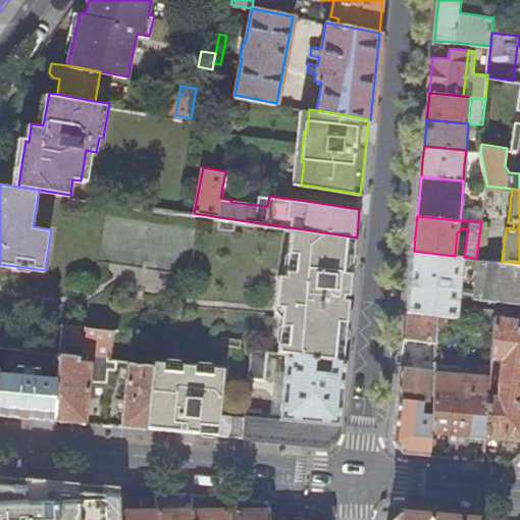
[(481,221),(476,258),(479,259),(486,259),(490,225),(487,225),(487,220),(481,219),(481,221)]
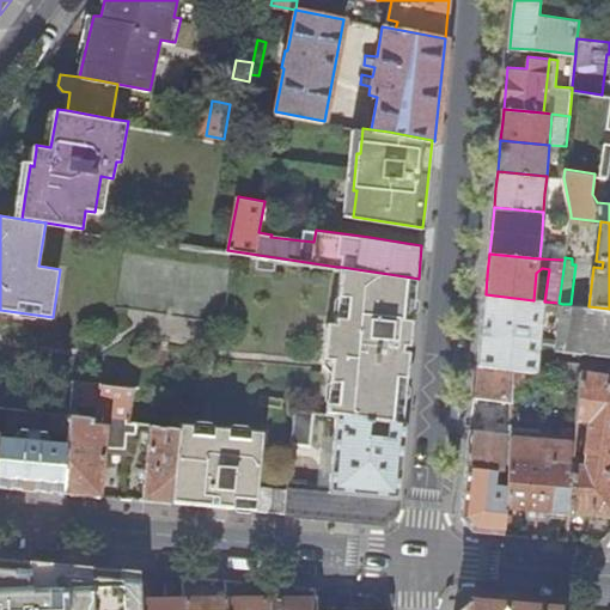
[(413,278),(341,267),(335,322),(328,322),(324,358),(331,359),(327,413),(339,414),(339,410),(386,418),(398,419),(403,376),(409,376),(412,337),(414,319),(409,318),(413,278)]
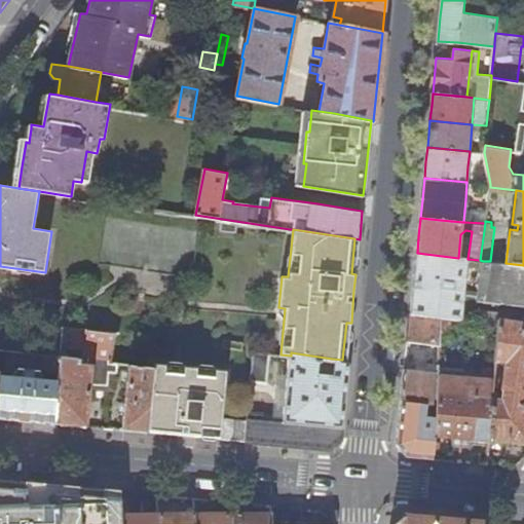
[(414,278),(411,312),(433,315),(443,316),(460,319),(466,259),(458,258),(450,257),(417,253),(414,278)]
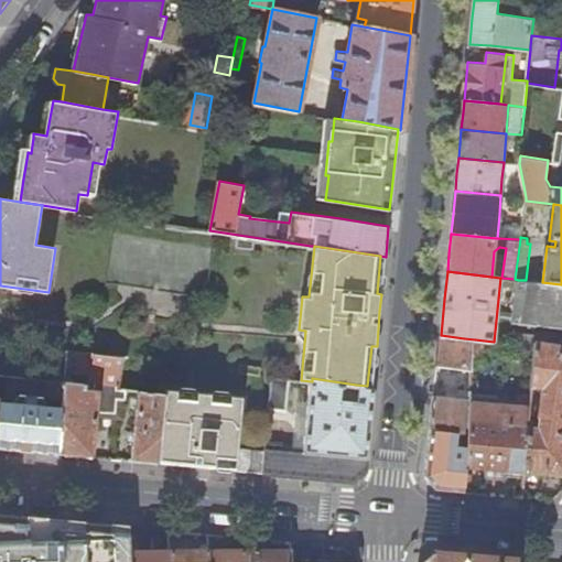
[(544,325),(561,326),(561,284),(542,282),(526,280),(518,280),(516,295),(512,321),(544,325)]
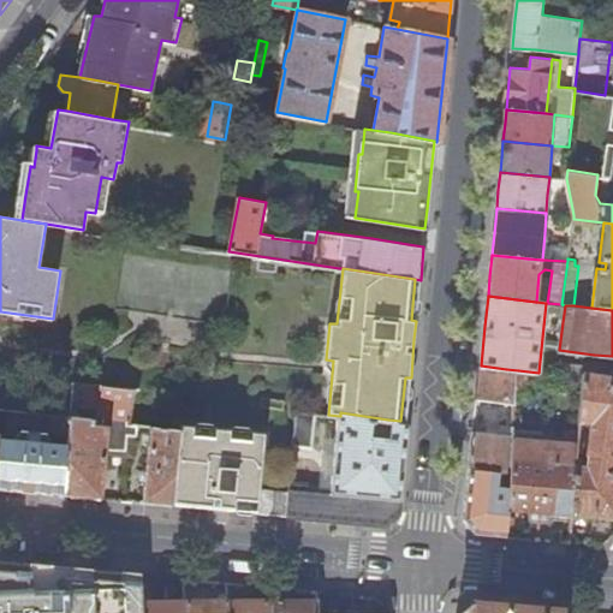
[(506,369),(481,365),(477,399),(497,400),(517,403),(518,370),(506,369)]
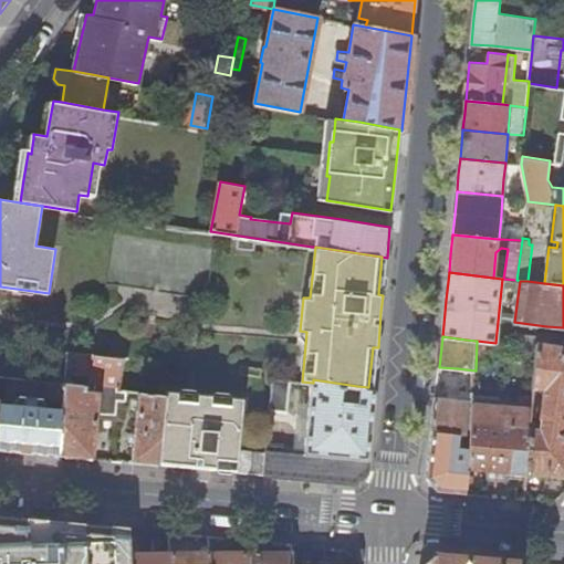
[(563,346),(538,343),(538,348),(535,372),(534,388),(545,389),(543,418),(543,419),(544,419),(543,430),(531,429),(530,441),(528,473),(563,476),(563,346)]
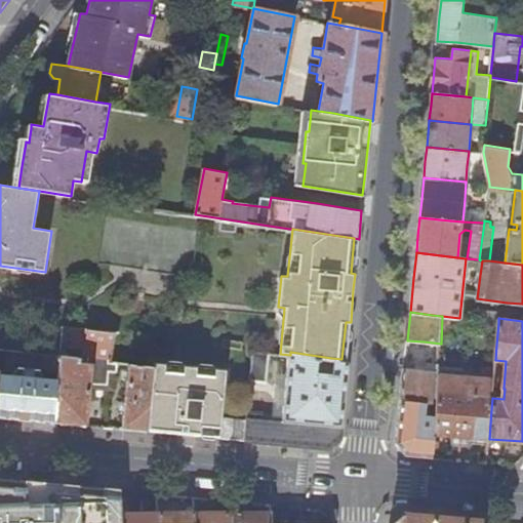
[(86,348),(89,329),(81,328),(65,326),(63,346),(86,348)]
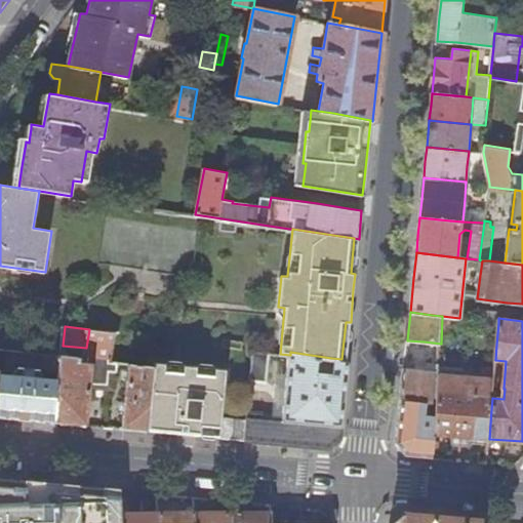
[(118,371),(119,362),(112,361),(115,332),(89,329),(86,348),(84,355),(88,356),(88,364),(92,365),(91,384),(109,385),(111,371),(118,371)]
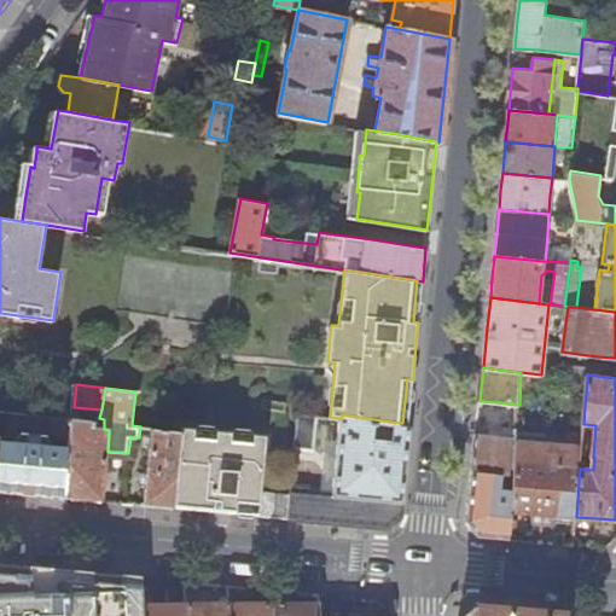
[(0,490),(29,493),(64,497),(68,449),(51,447),(51,446),(46,436),(46,431),(52,433),(52,435),(69,437),(70,419),(18,413),(16,429),(19,434),(15,441),(15,443),(0,442),(0,490)]
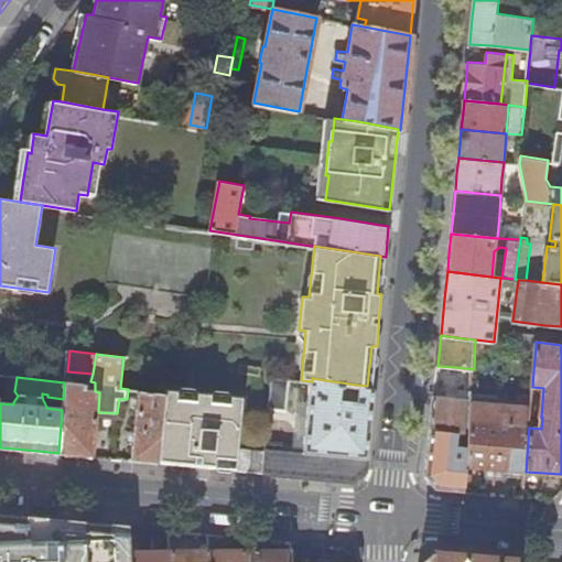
[(288,408),(290,379),(272,377),(270,407),(288,408)]
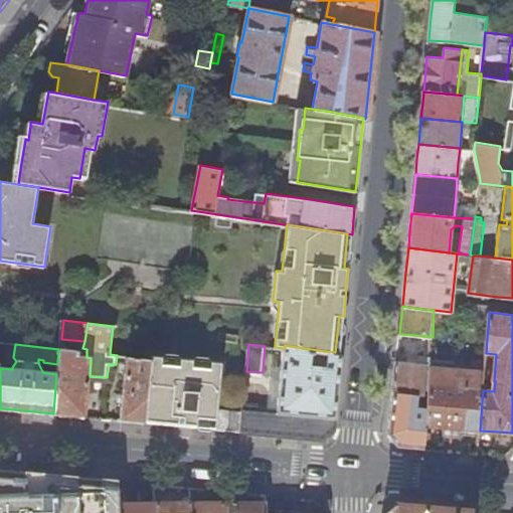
[(335,428),(343,353),(335,352),(325,351),(285,345),(285,348),(279,412),(242,408),(240,431),(284,435),(323,438),(335,428)]
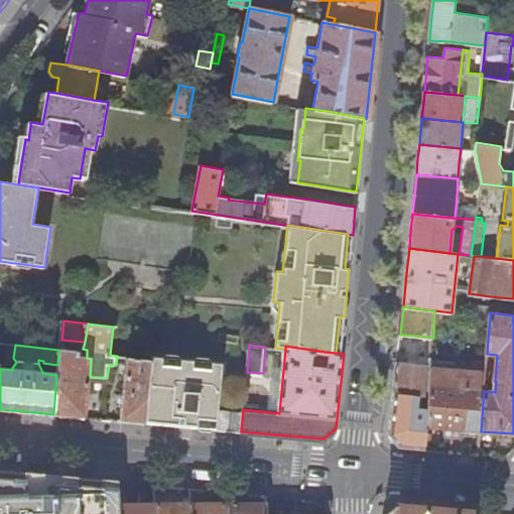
[(71,415),(86,417),(90,377),(91,359),(87,358),(80,356),(80,352),(60,350),(58,350),(57,365),(56,375),(53,414),(71,415)]
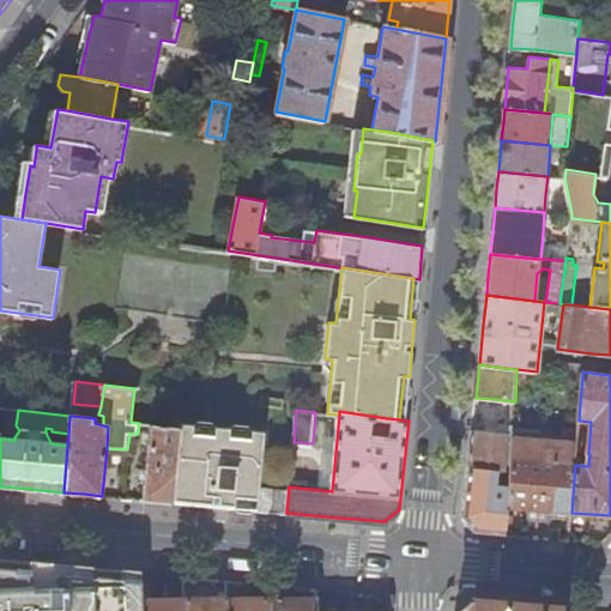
[(179,472),(181,429),(156,425),(145,424),(145,433),(151,434),(144,500),(161,501),(175,502),(179,472)]
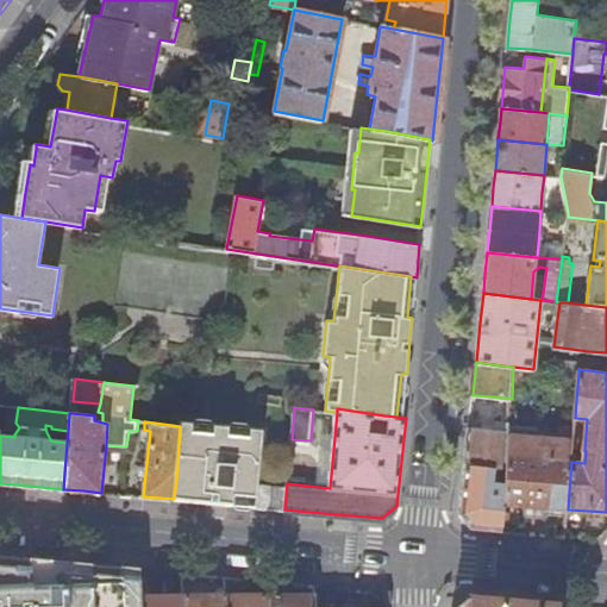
[(255,507),(257,482),(260,458),(262,429),(199,423),(181,421),(180,426),(177,469),(174,499),(214,504),(255,507)]
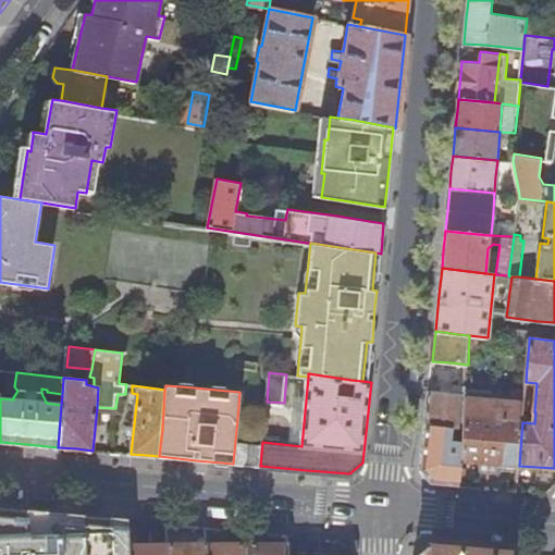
[(466,403),(466,394),(455,393),(430,390),(427,423),(440,424),(453,426),(465,427),(466,403)]
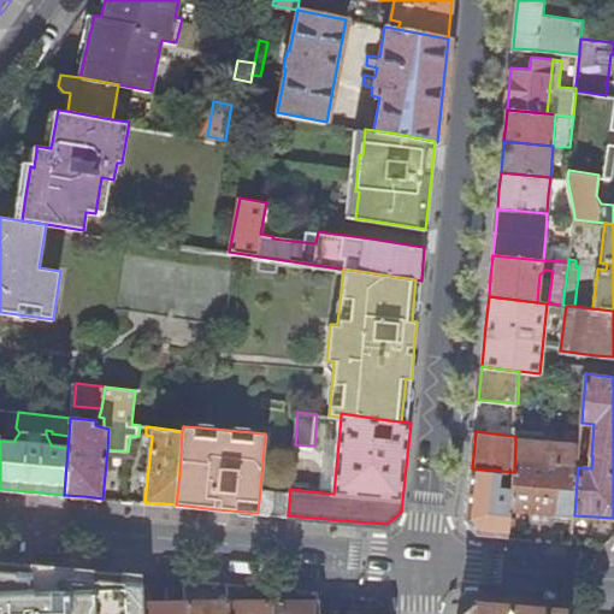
[(543,512),(574,515),(577,480),(578,467),(580,447),(582,431),(568,431),(568,438),(549,436),(548,449),(544,493),(543,512)]
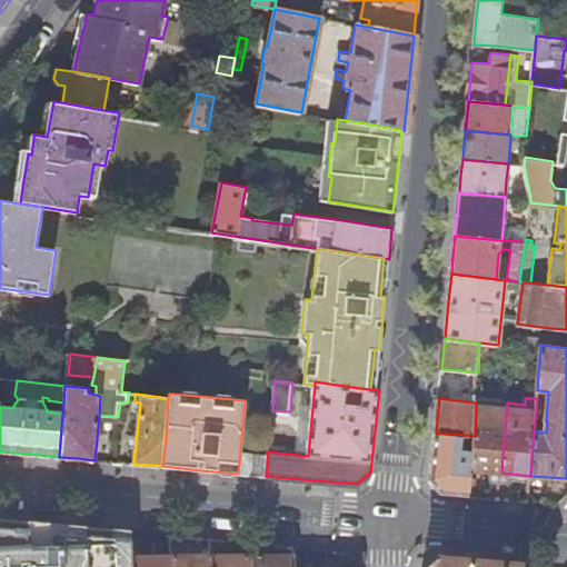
[(471,470),(501,473),(503,455),(506,415),(507,403),(476,400),(476,403),(476,411),(475,436),(474,440),(473,450),(471,470)]
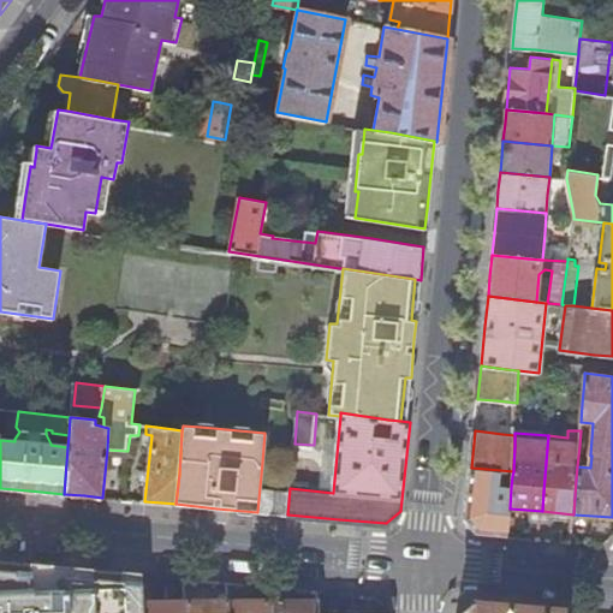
[(476,533),(507,535),(510,517),(510,509),(511,487),(499,486),(500,470),(486,469),(471,468),(468,492),(465,518),(470,525),(476,533)]
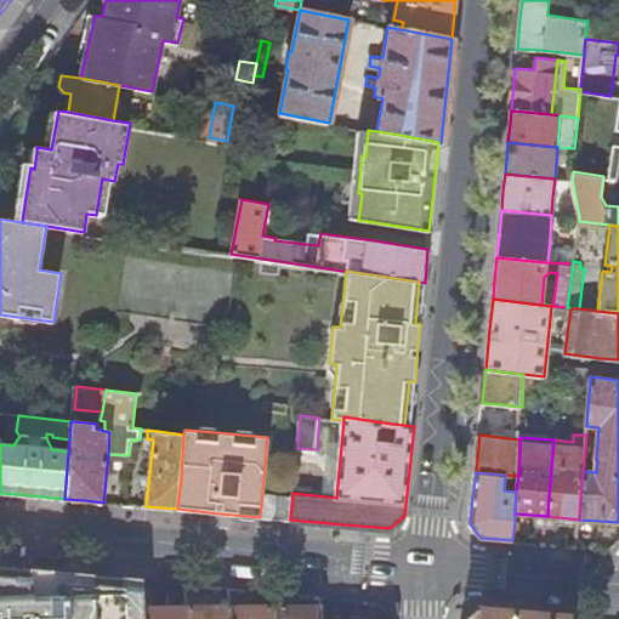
[(504,490),(516,492),(517,481),(518,476),(505,475),(504,490)]
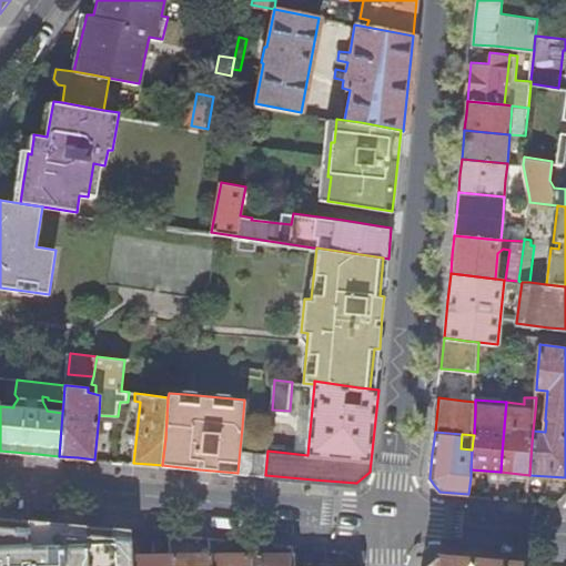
[(238,473),(265,475),(268,451),(240,450),(238,473)]
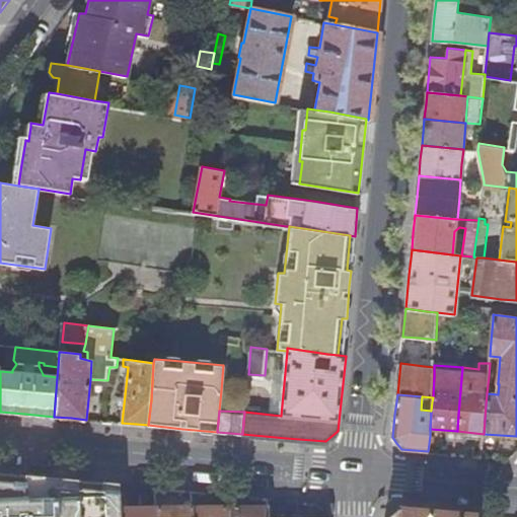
[(12,473),(0,471),(0,516),(122,516),(122,507),(121,484),(12,473)]
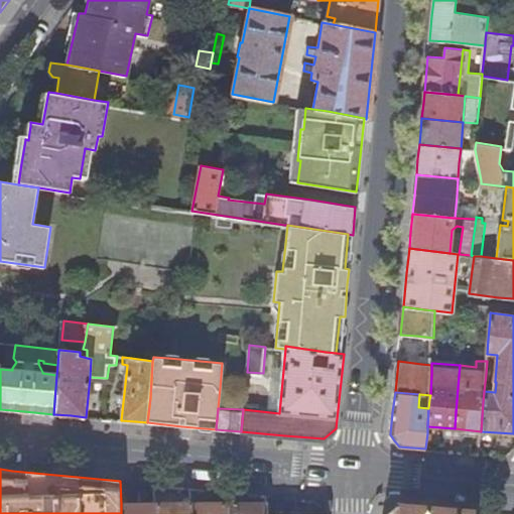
[(229,513),(230,502),(193,503),(191,513),(229,513)]
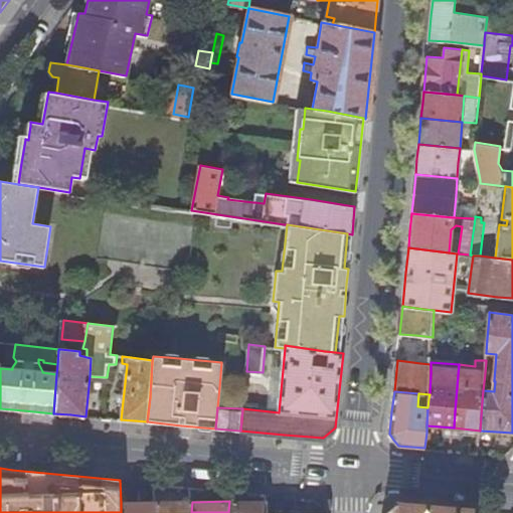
[(266,512),(267,501),(229,501),(228,512),(266,512)]
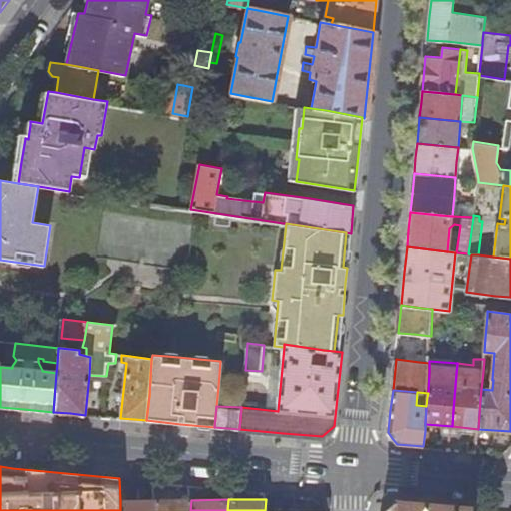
[(155,510),(155,500),(120,501),(120,510),(155,510)]
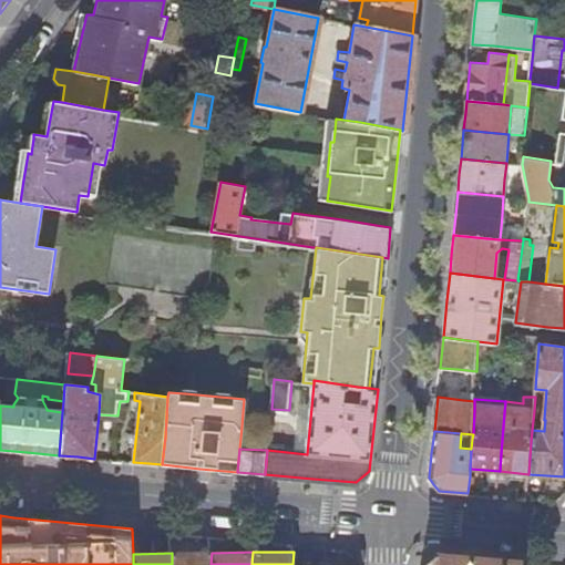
[(172,553),(172,564),(211,564),(212,553),(172,553)]
